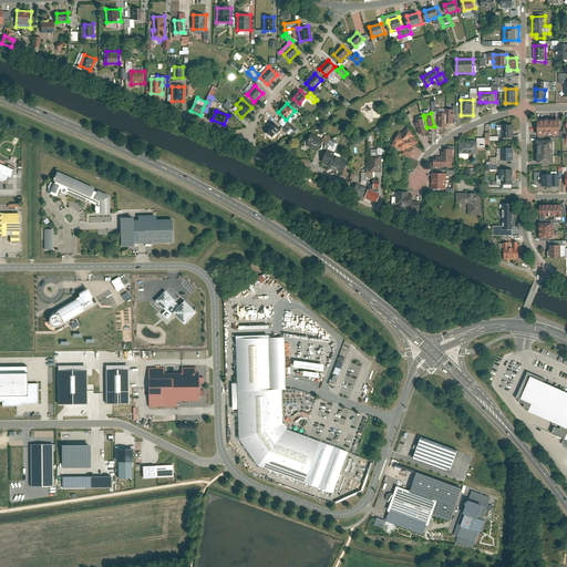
[(282,117),(277,124),(281,129),(281,127),(287,122),(282,117)]
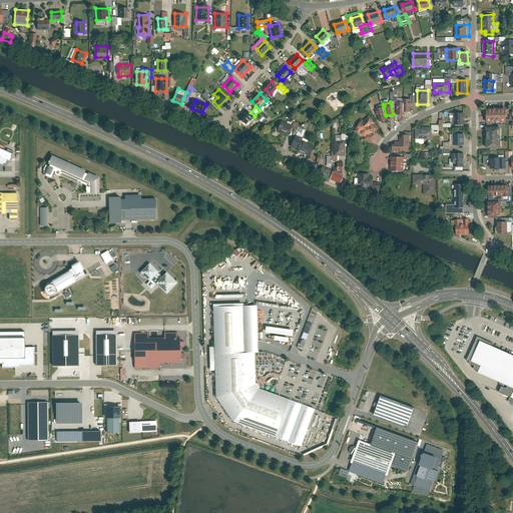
[(378,108),(381,120),(387,119),(386,115),(384,106),(378,108)]
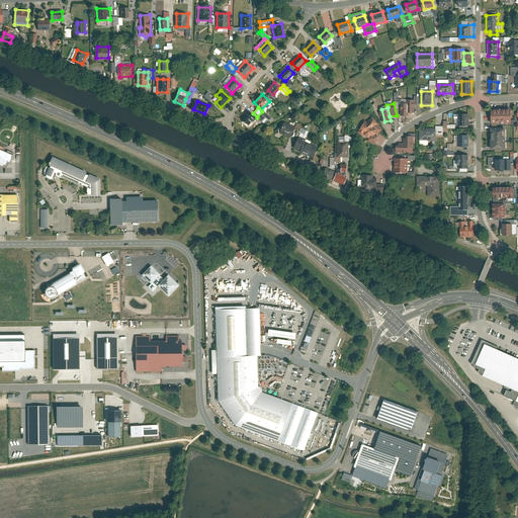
[(493,108),(493,123),(513,122),(512,108),(493,108)]
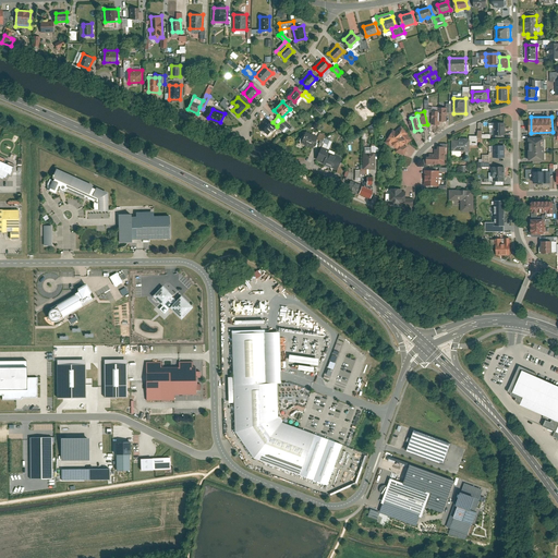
[(268,119),(261,128),(269,135),(277,126),(273,122),(268,119)]
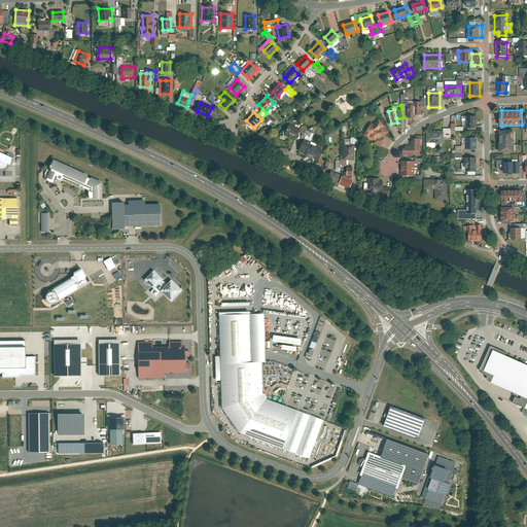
[(275,120),(267,113),(261,118),(271,126),(275,120)]
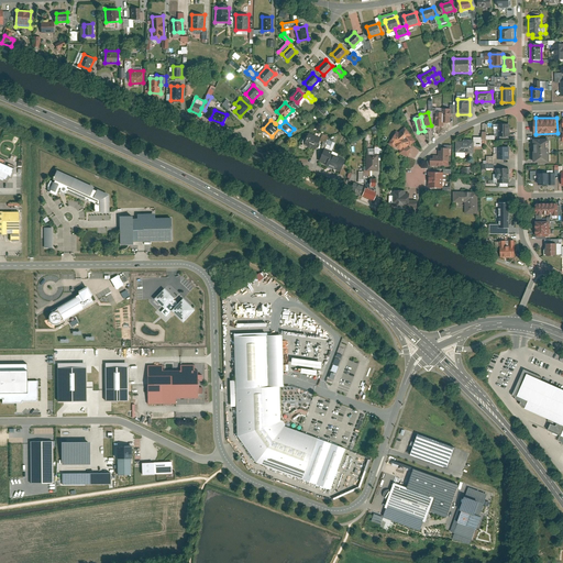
[(510,125),(498,125),(498,138),(510,138),(510,125)]
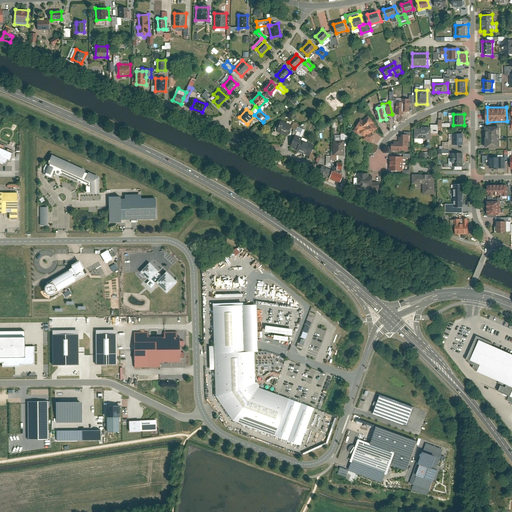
[(362,118),(354,130),(360,134),(361,133),(366,136),(364,139),(372,141),(375,134),(372,133),(373,131),(374,132),(378,127),(368,115),(363,120),(362,118)]
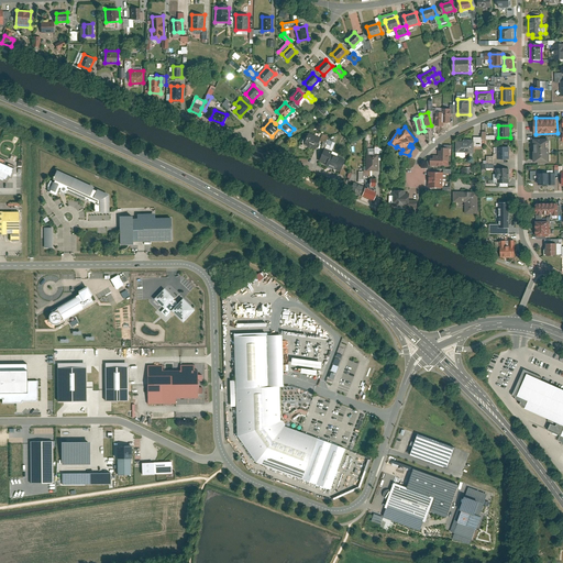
[(320,138),(309,133),(306,144),(316,148),(320,138)]
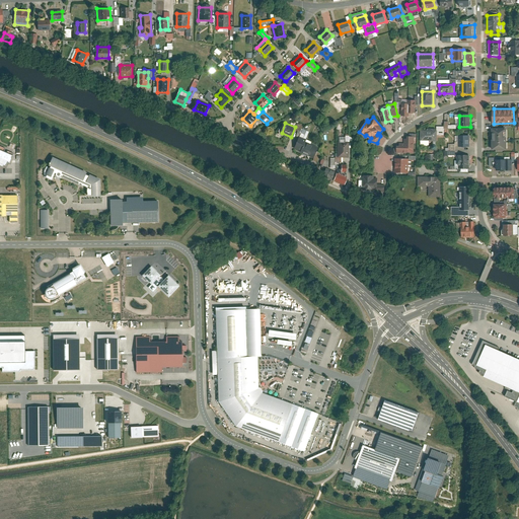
[(508,128),(493,128),(493,149),(508,149),(508,128)]
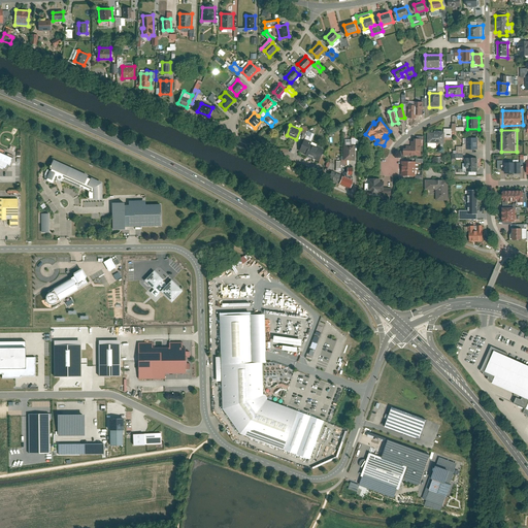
[(435,132),(429,132),(428,142),(444,142),(444,131),(435,131),(435,132)]
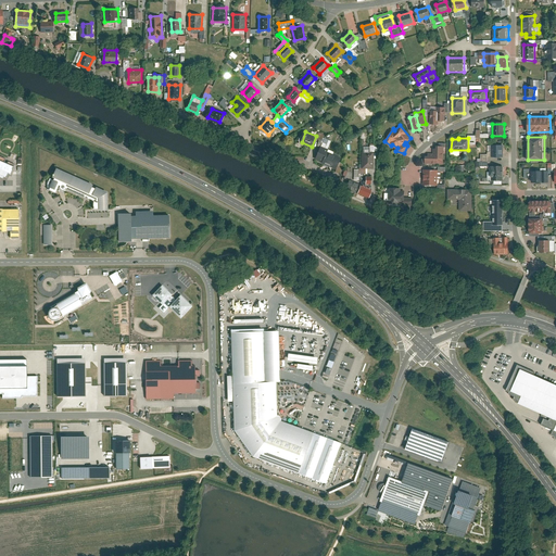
[(504,156),(504,144),(492,144),(492,156),(504,156)]
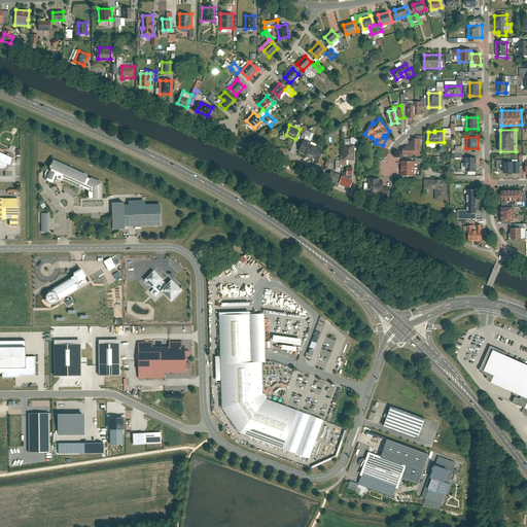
[(403,147),(403,154),(420,155),(421,139),(414,139),(414,141),(412,140),(412,145),(408,145),(408,147),(403,147)]
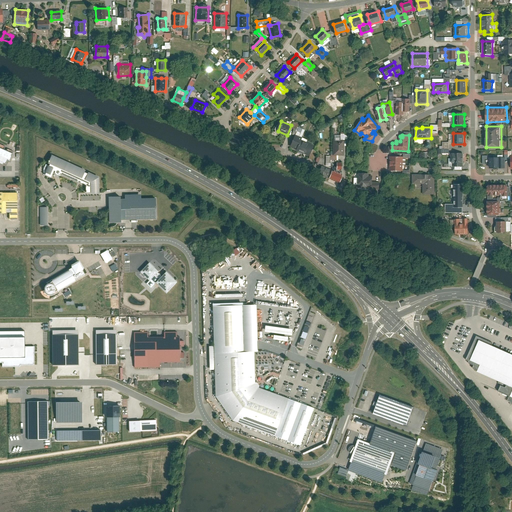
[(301,139),(295,137),(292,146),(298,148),(301,139)]
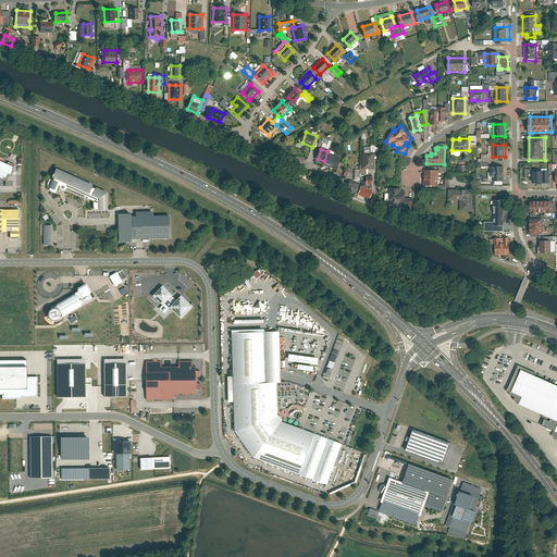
[(342,157),(327,151),(324,161),(323,163),(336,169),(342,157)]
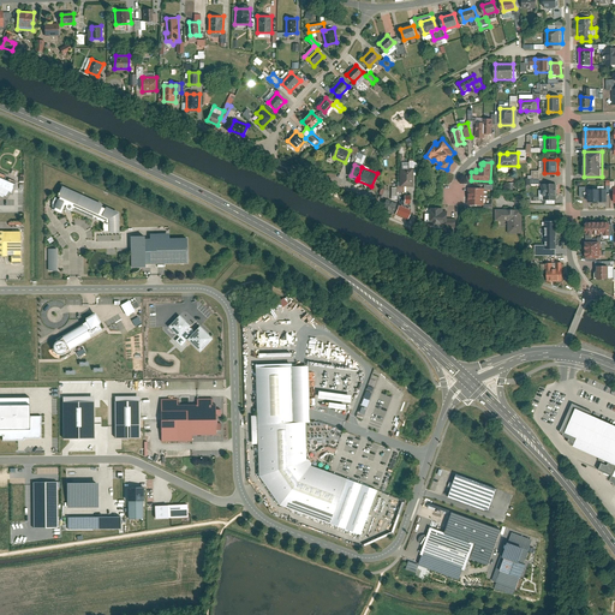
[(413,168),(401,168),(400,185),(405,186),(413,186),(413,168)]
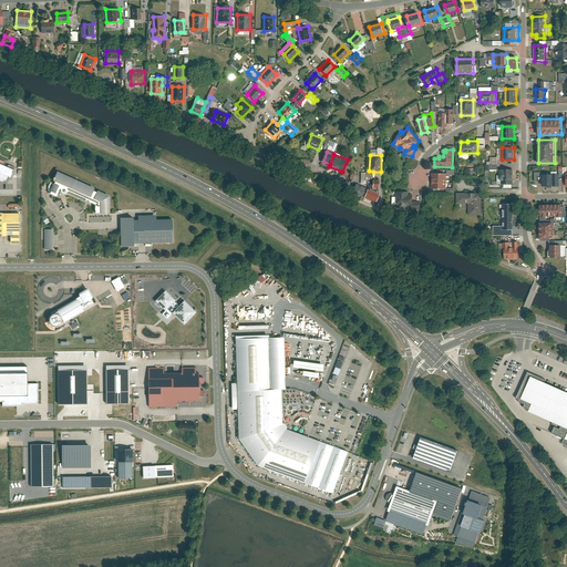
[(0,181),(3,183),(4,181),(6,182),(8,176),(10,177),(13,171),(3,166),(6,163),(0,160),(0,181)]
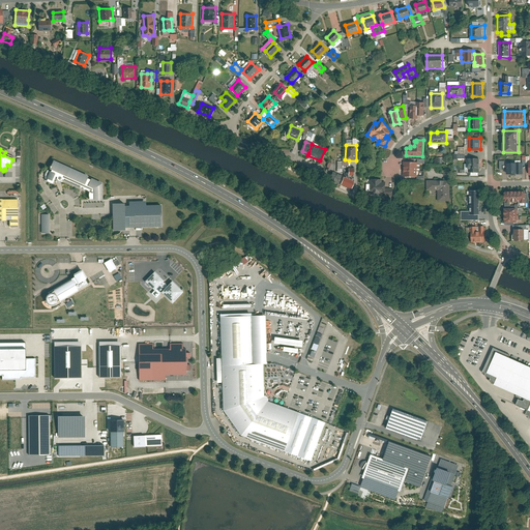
[(481,172),(480,158),(469,158),(469,172),(481,172)]
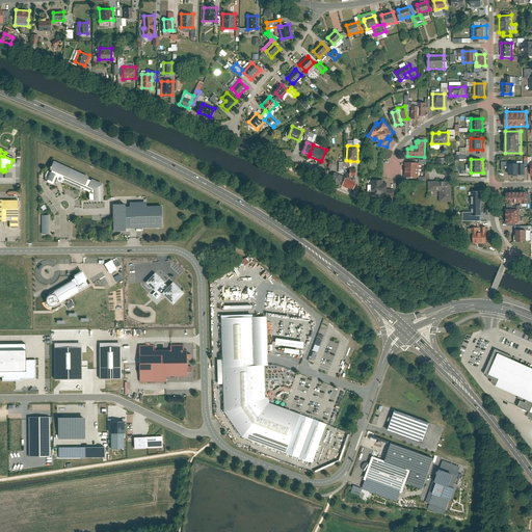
[(104,185),(53,162),(45,181),(54,184),(57,178),(57,180),(58,182),(59,182),(61,182),(63,181),(91,193),(92,201),(104,201),(104,185)]
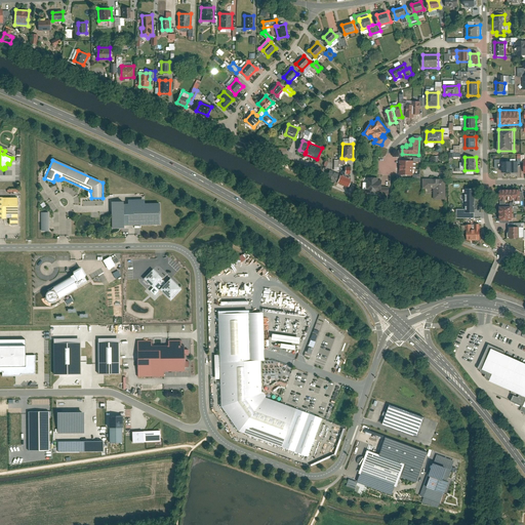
[(413,161),(400,160),(400,174),(413,174),(413,161)]
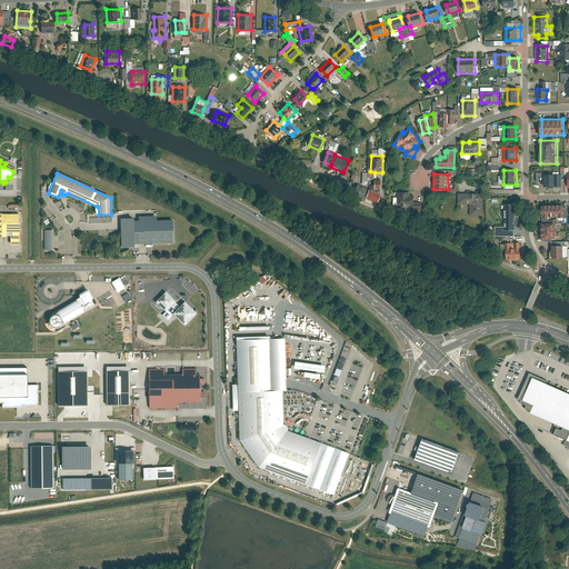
[(562,187),(562,175),(545,175),(545,186),(562,187)]
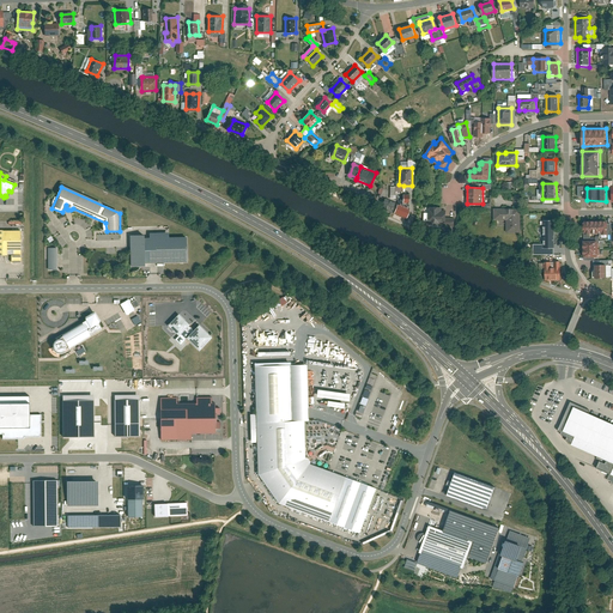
[(383,207),(395,212),(399,204),(387,199),(383,207)]
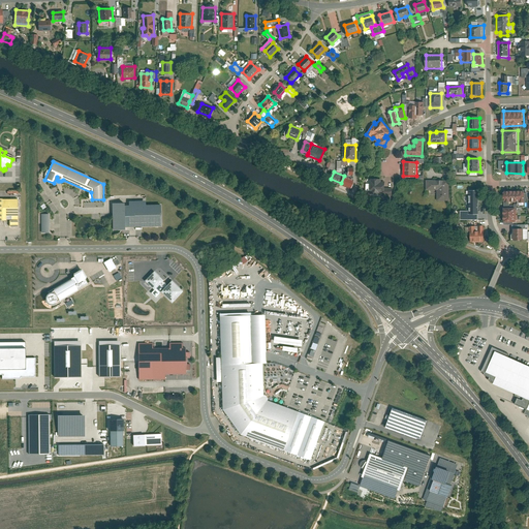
[(353,180),(344,176),(341,183),(350,187),(353,180)]
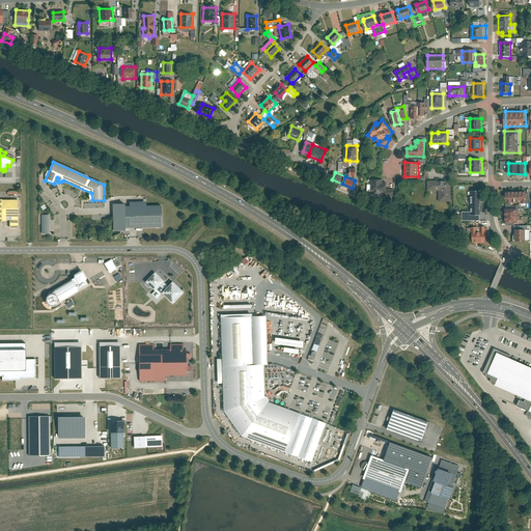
[(372,179),(372,191),(387,191),(387,182),(384,182),(384,179),(372,179)]
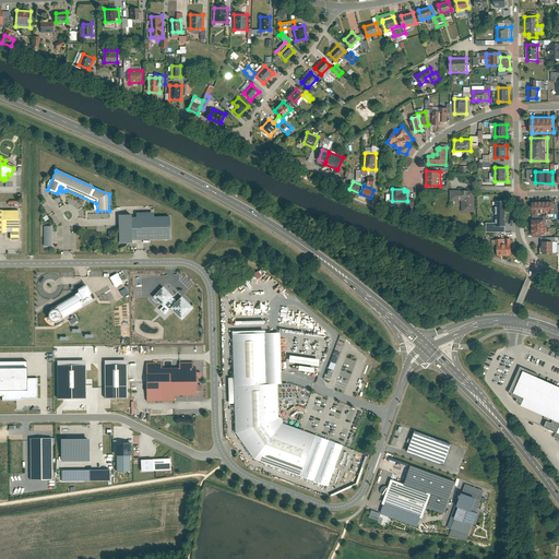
[(475,190),(452,190),(452,200),(464,201),(463,211),(474,212),(475,190)]
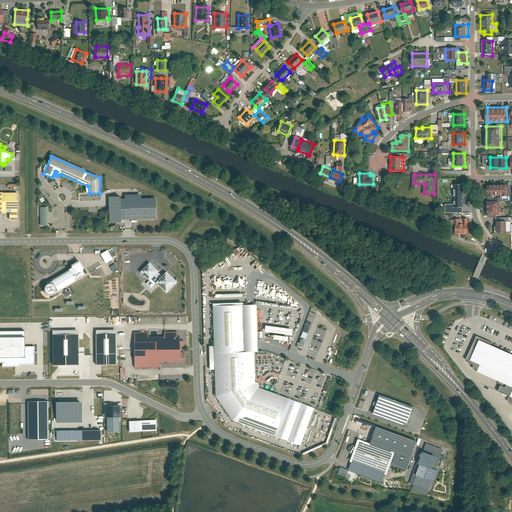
[(507,184),(488,184),(488,193),(507,192),(507,191),(507,185),(507,184)]
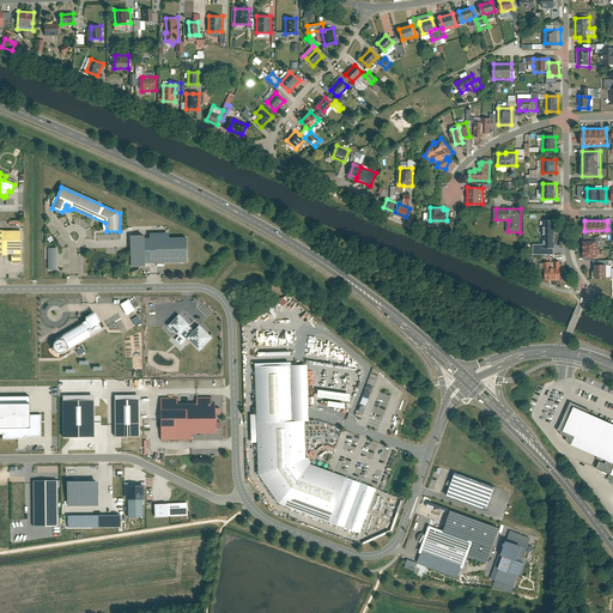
[(554,222),(544,222),(544,234),(554,234),(554,222)]
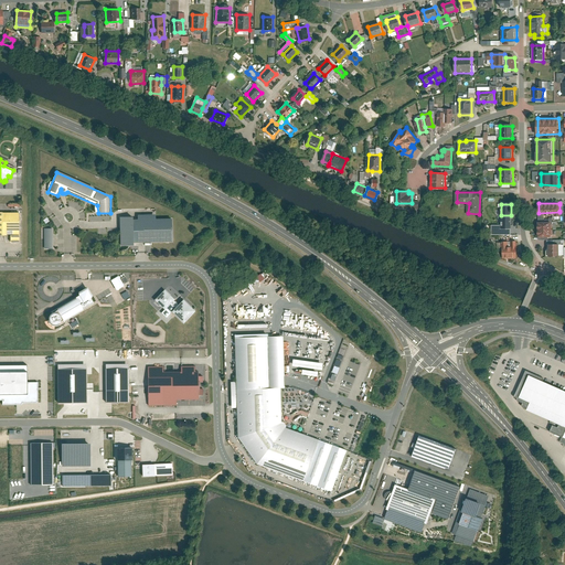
[(11,243),(19,243),(19,213),(0,213),(0,235),(7,236),(7,231),(12,231),(12,236),(11,236),(11,243)]
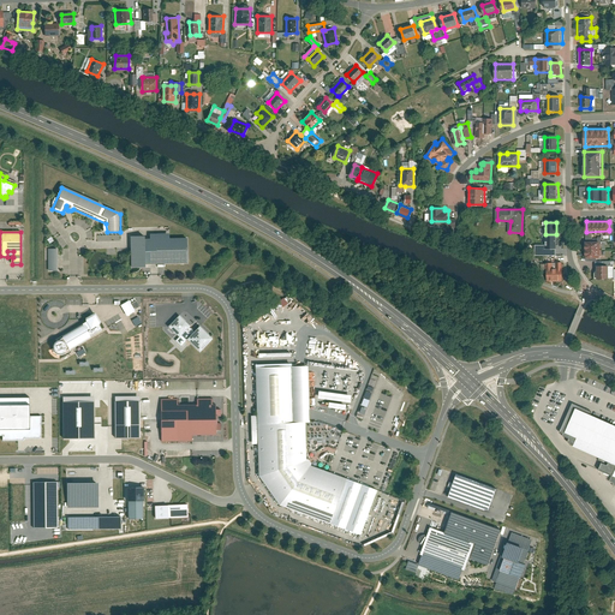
[(556,234),(545,234),(545,245),(535,245),(535,256),(556,256),(556,234)]
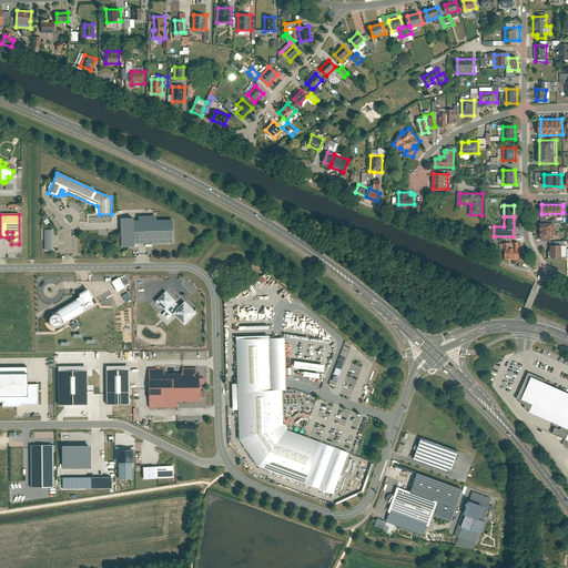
[(155,217),(135,219),(137,244),(173,243),(172,221),(155,221),(155,217)]
